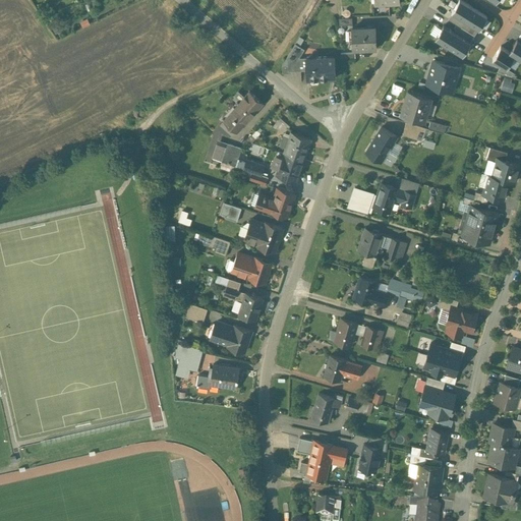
[(462,25),(473,8),(461,0),(459,0),(449,16),(462,25)]
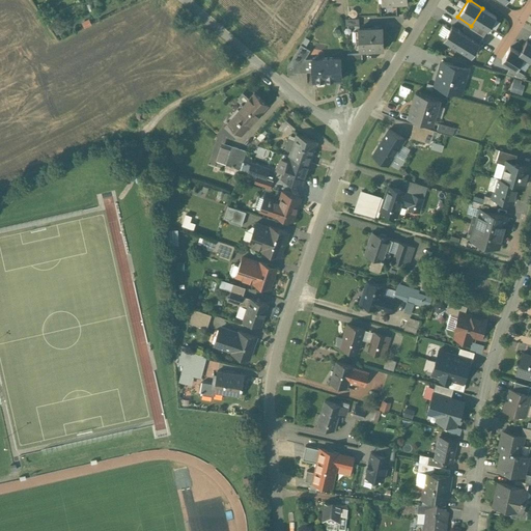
[(484,34),(496,17),(482,8),(471,26),(484,34)]
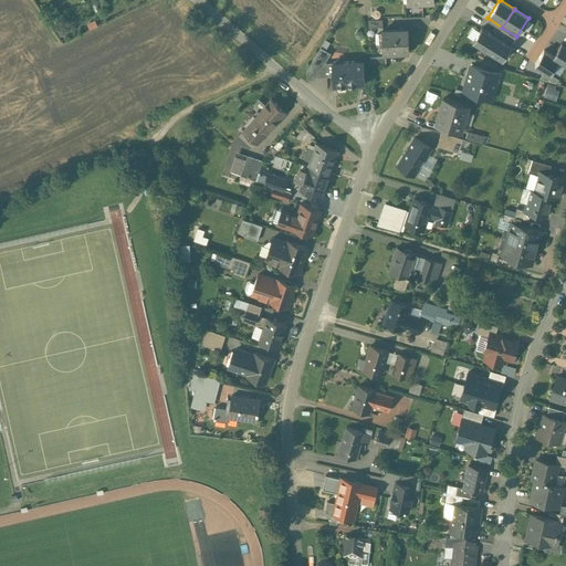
[(473,42),(488,51),(498,37),(482,27),(473,42)]
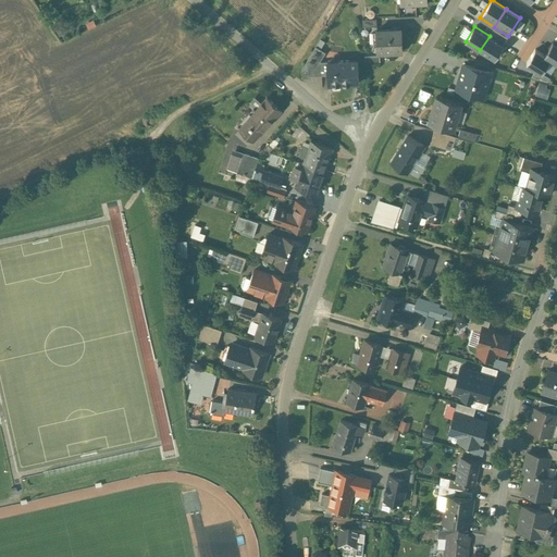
[(401,28),(375,29),(376,51),(403,50),(401,28)]
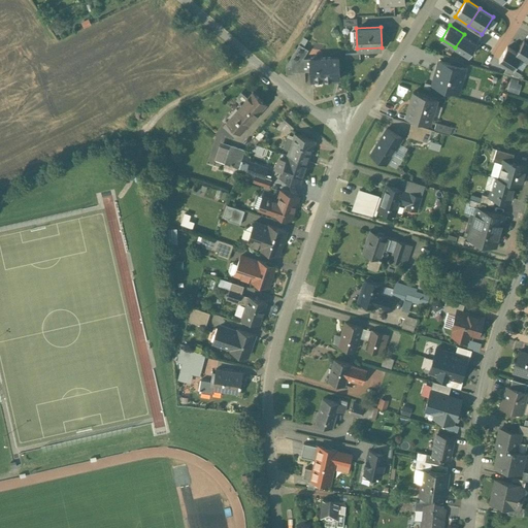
[(455,47),(468,56),(477,42),(464,34),(455,47)]
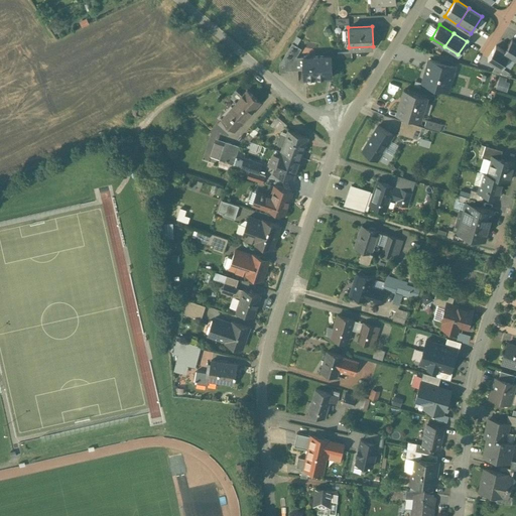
[(504,50),(510,54),(515,58),(515,40),(512,38),(504,50)]
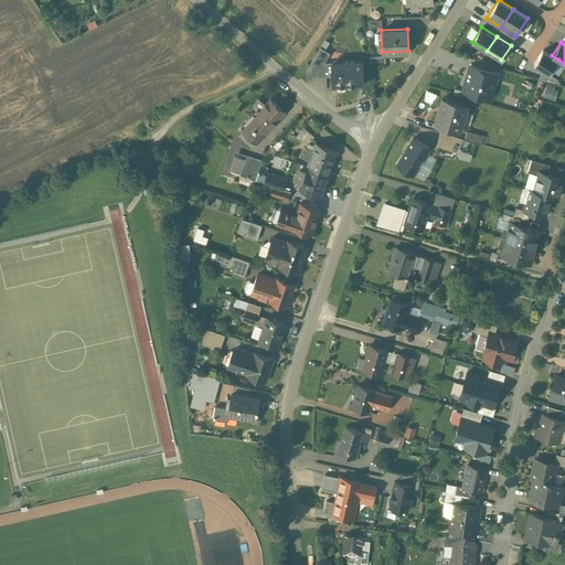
[(320,46),(306,70),(312,70),(313,76),(322,75),(321,61),(328,51),(320,46)]
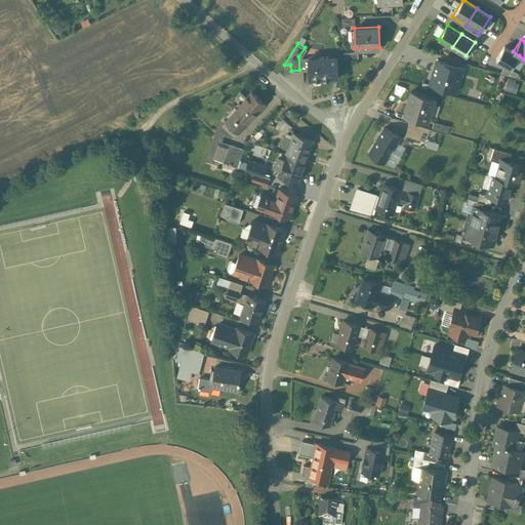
[(519,55),(513,51),(505,47),(496,59),(510,69),(519,55)]
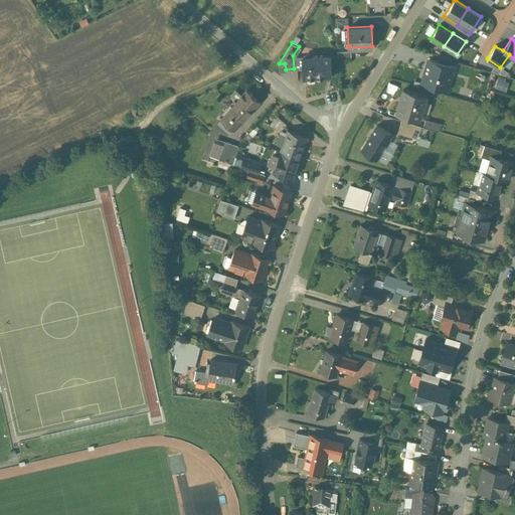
[(330,54),(303,55),(303,68),(304,76),(325,75),(325,74),(330,74),(330,75),(331,75),(330,54)]
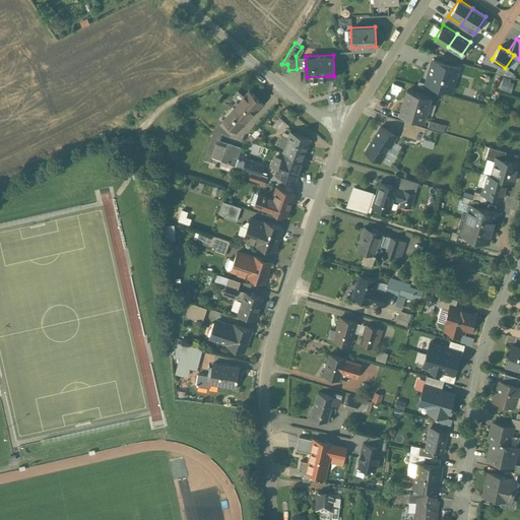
[(454,66),(432,60),(425,82),(450,90),(453,79),(450,79),(454,66)]
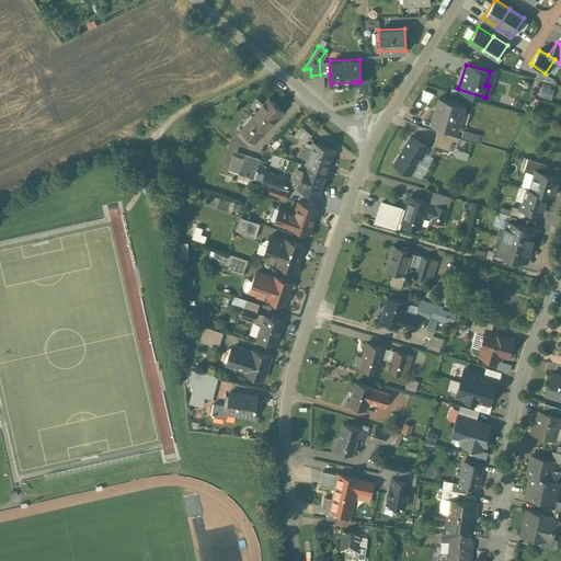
[(544,79),(539,94),(551,99),(556,82),(544,79)]
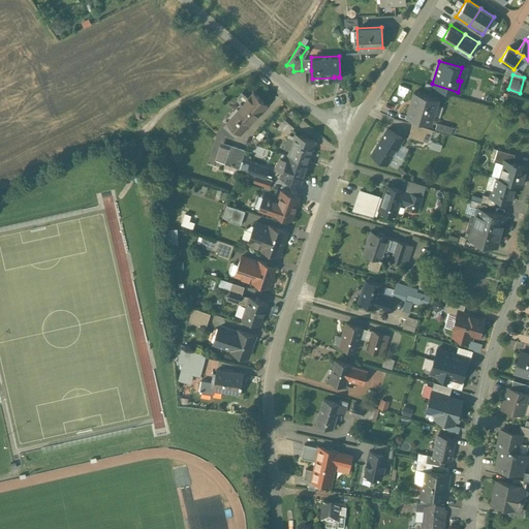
[(267,104),(253,92),(243,103),(241,101),(225,119),(227,121),(226,122),(240,133),(267,104)]
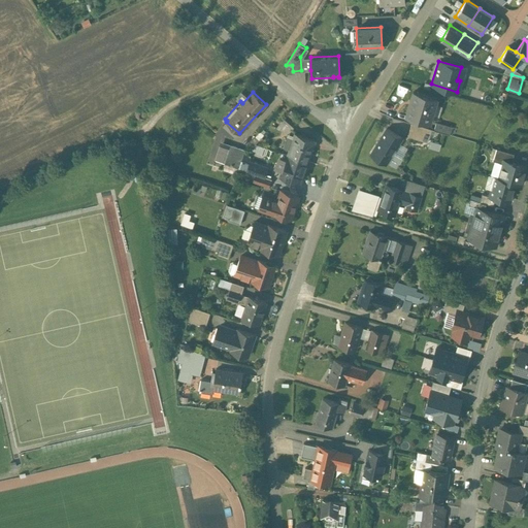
[(436,99),(413,92),(415,93),(410,105),(408,105),(405,116),(429,123),(436,99)]
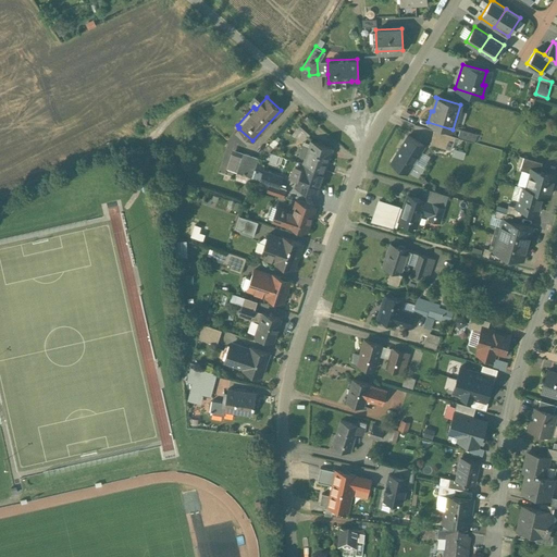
[(312,131),(302,122),(297,127),(307,136),(312,131)]
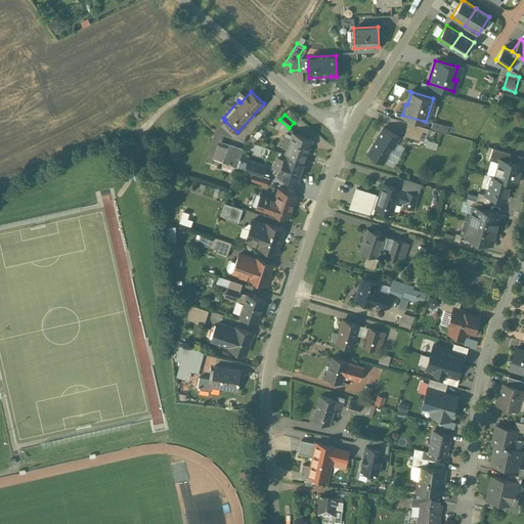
[(448,126),(433,121),(431,129),(446,133),(448,126)]
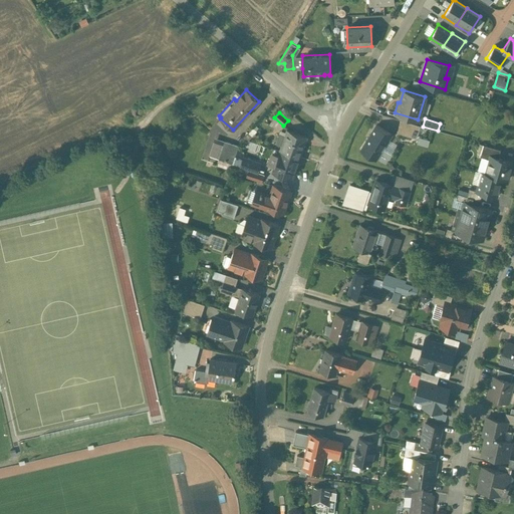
[(420,125),(401,120),(397,133),(416,139),(420,125)]
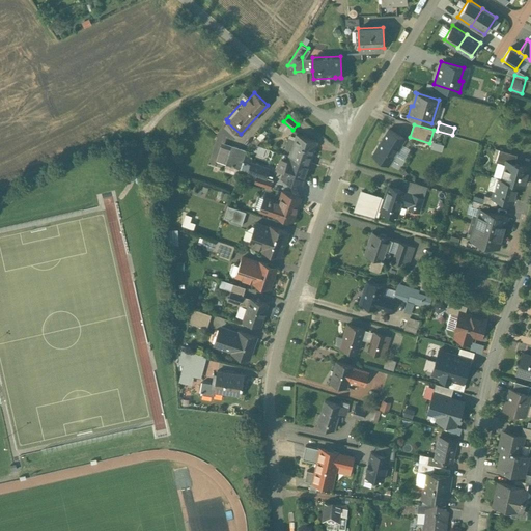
[(403,139),(388,130),(372,155),(388,165),(394,154),(403,139)]
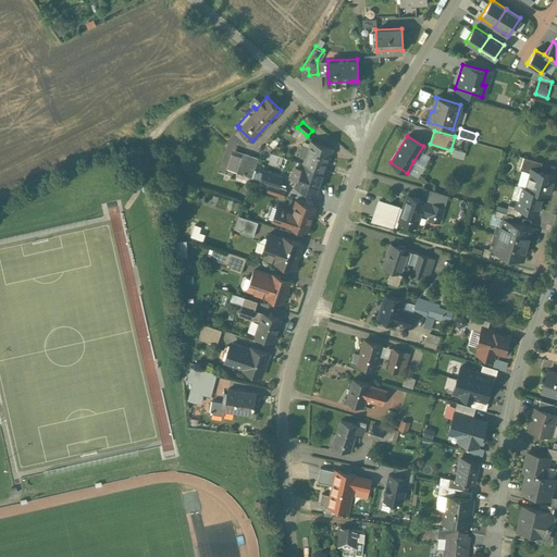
[(332,148),(311,140),(309,146),(304,144),(300,156),(306,157),(304,163),(324,170),(327,161),(332,148)]
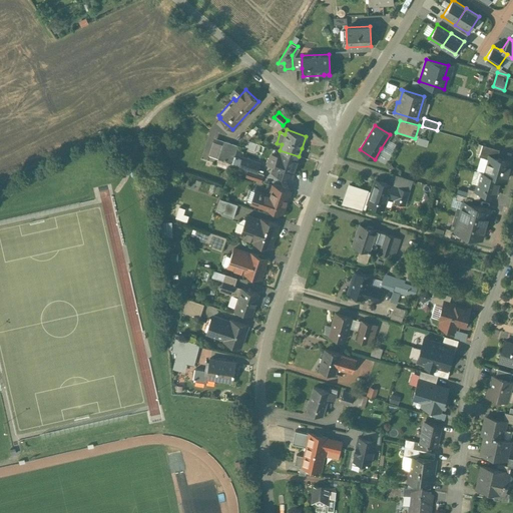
[(222,144),(213,141),(208,155),(218,158),(222,144)]
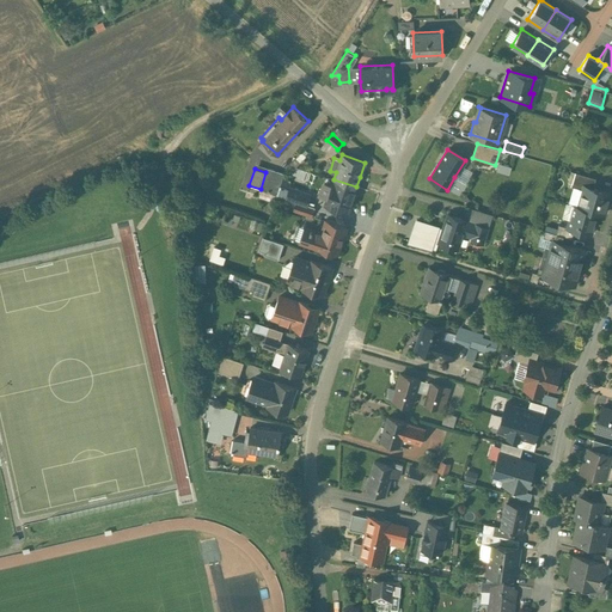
[(283,173),(267,169),(265,172),(261,189),(277,195),(283,173)]
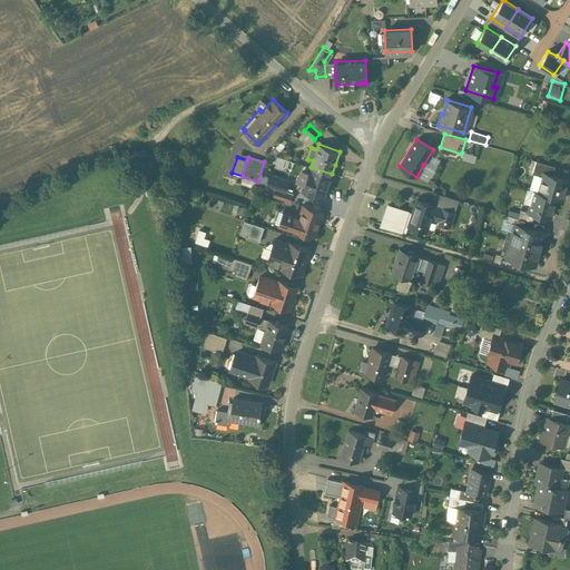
[(556,166),(536,160),(532,174),(543,176),(544,173),(552,175),(556,166)]
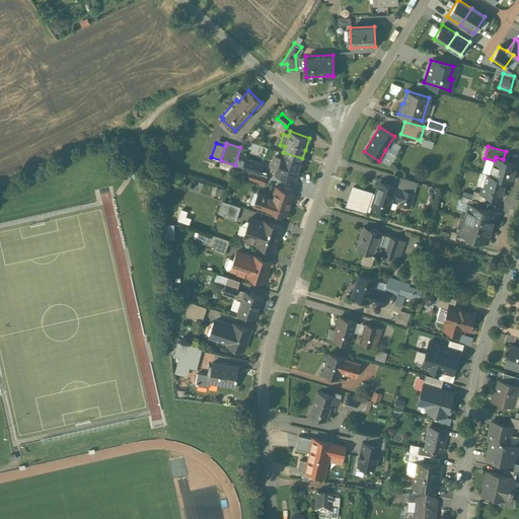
[(398,158),(385,150),(380,159),(388,165),(392,159),(396,162),(398,158)]
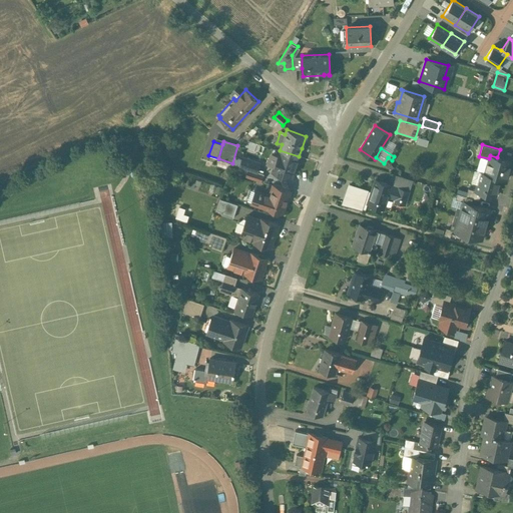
[(299,156),(280,150),(278,156),(273,154),(270,164),(275,166),(273,171),(292,177),(296,165),(299,156)]
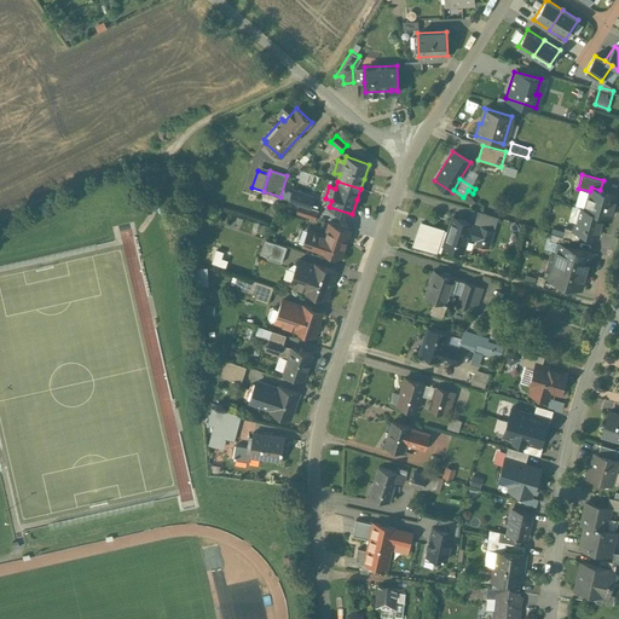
[(600,190),(591,187),(590,191),(584,208),(605,214),(611,217),(617,195),(600,190)]
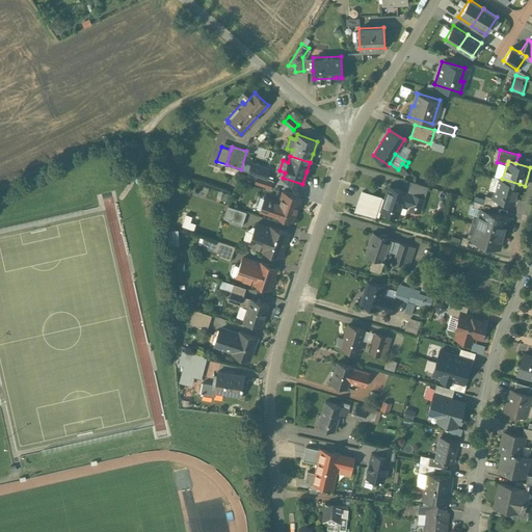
[(275,175),(263,170),(261,178),(272,182),(275,175)]
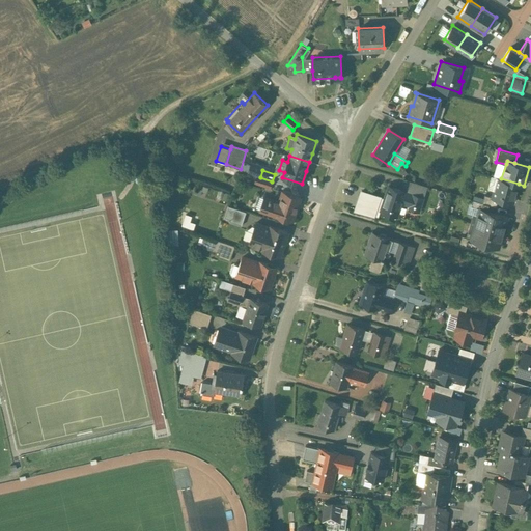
[(260,177),(256,176),(254,183),(270,188),(272,182),(260,177)]
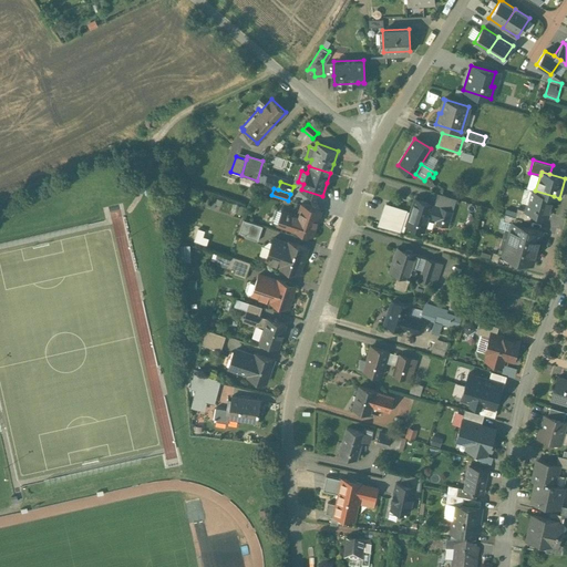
[(535,191),(532,189),(526,210),(525,210),(532,213),(547,217),(554,196),(535,191)]
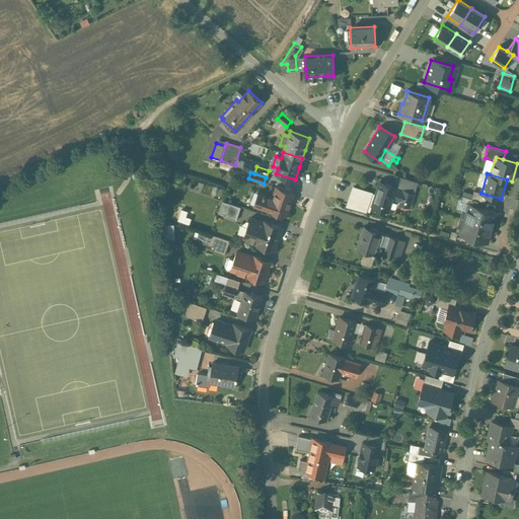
[(396,187),(379,181),(375,193),(371,205),(388,211),(392,199),(398,201),(402,190),(395,188),(396,187)]
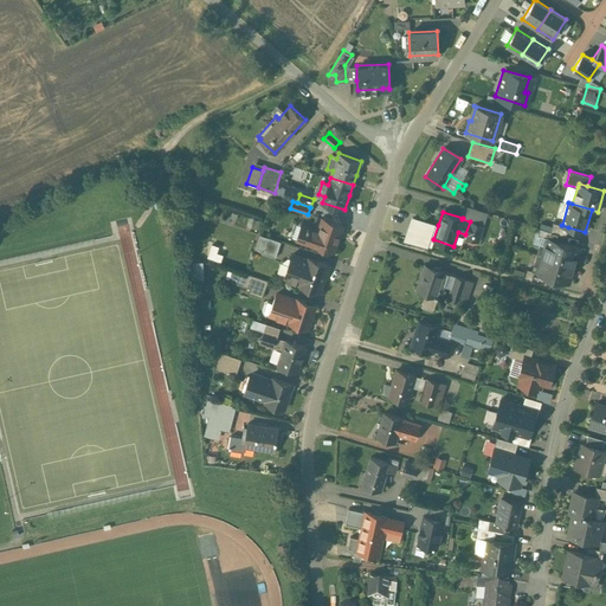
[(431,247),(433,239),(438,225),(412,217),(404,239),(431,247)]
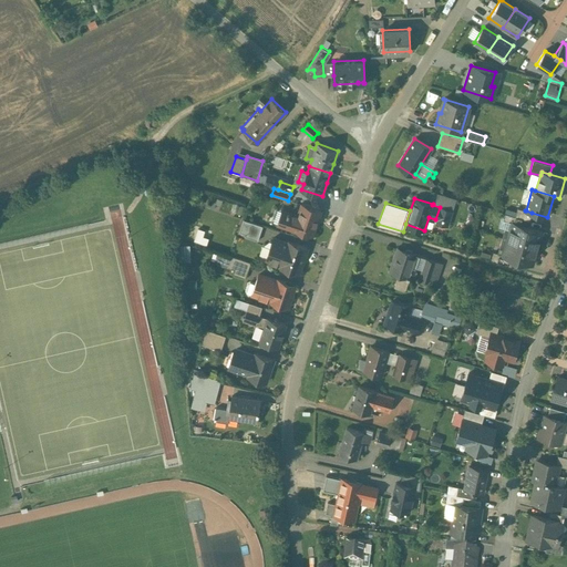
[(320,210),(301,204),(297,215),(292,228),(294,228),(312,235),(320,210)]
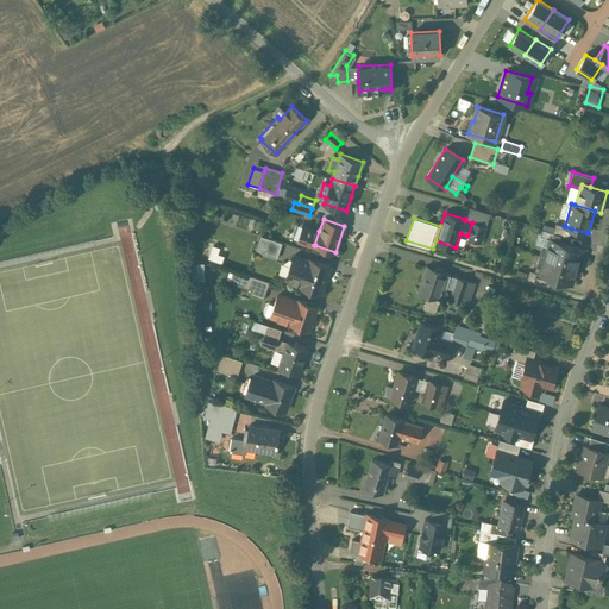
[(485,226),(472,221),(472,223),(468,236),(468,238),(479,243),(485,226)]
